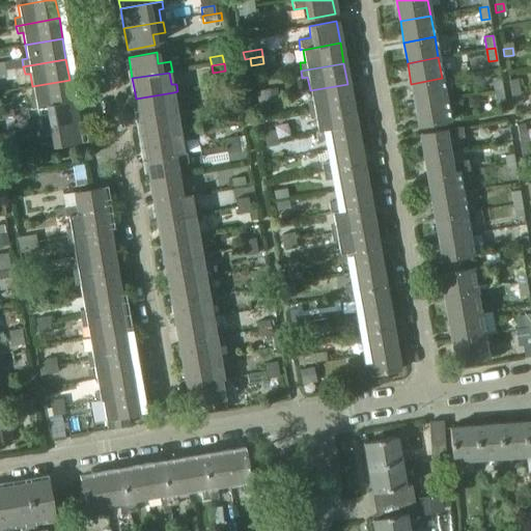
[(442,78),(411,84),(415,105),(446,99),(442,78)]
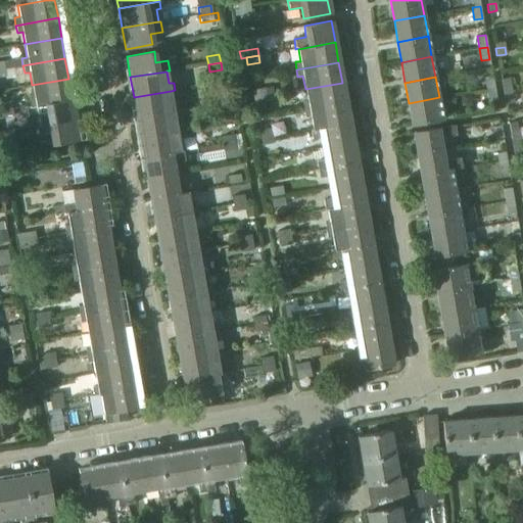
[(492,77),(484,78),(486,90),(494,88),(492,77)]
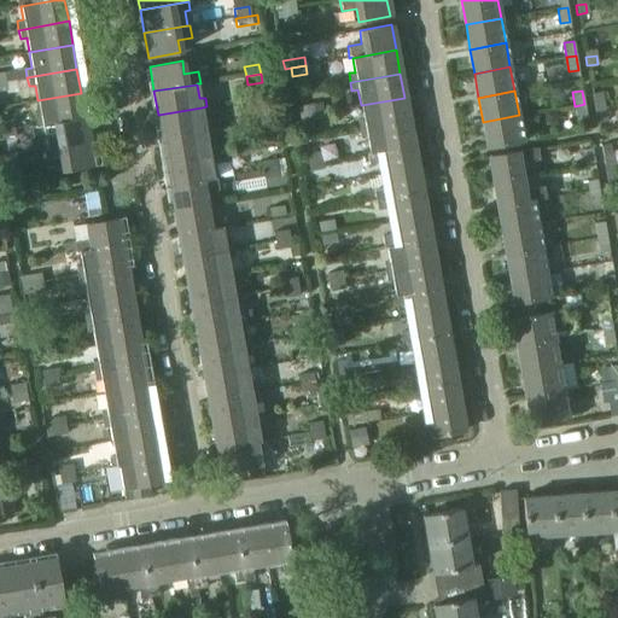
[(592,94),(594,109),(604,108),(601,92),(592,94)]
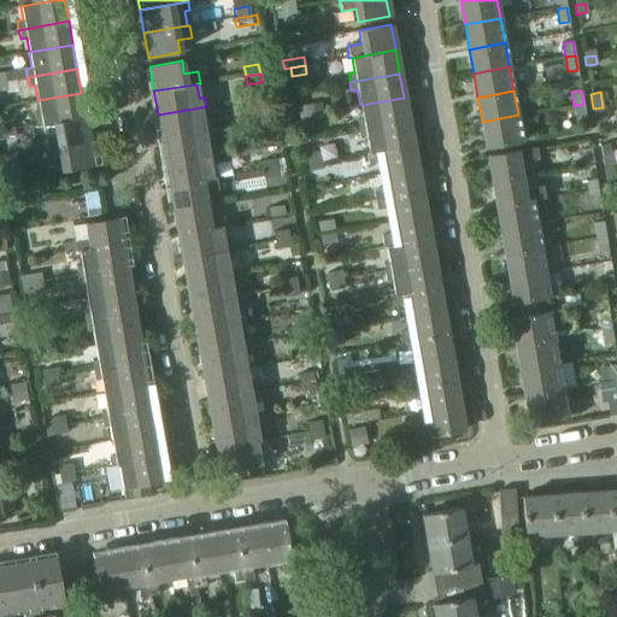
[(81,93),(37,100),(40,115),(34,116),(35,125),(84,117),(81,93)]
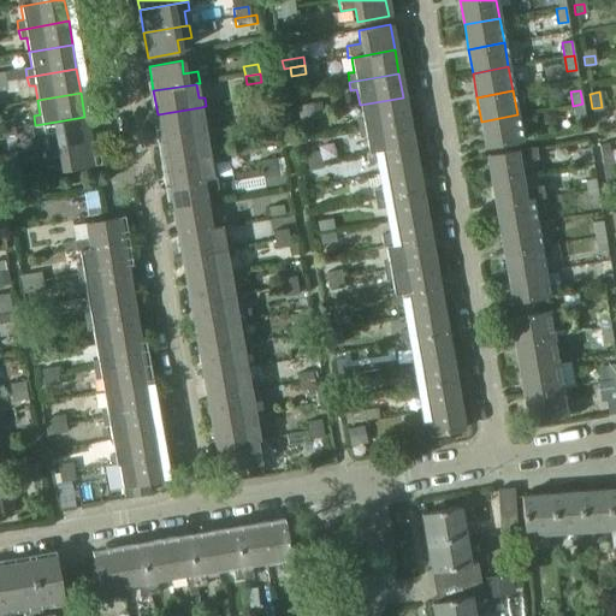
[(403,98),(360,105),(362,119),(356,120),(357,129),(407,120),(403,98)]
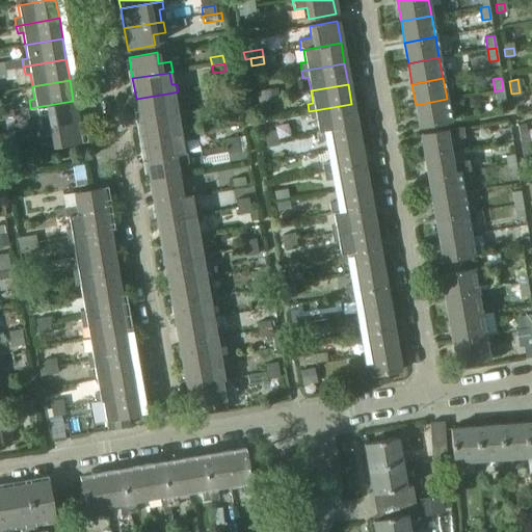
[(257,91),(258,101),(270,98),(269,89),(257,91)]
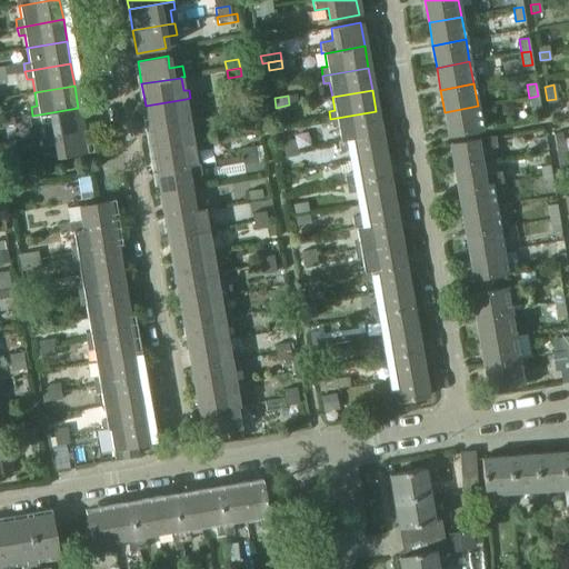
[(538,96),(529,98),(531,111),(540,109),(538,96)]
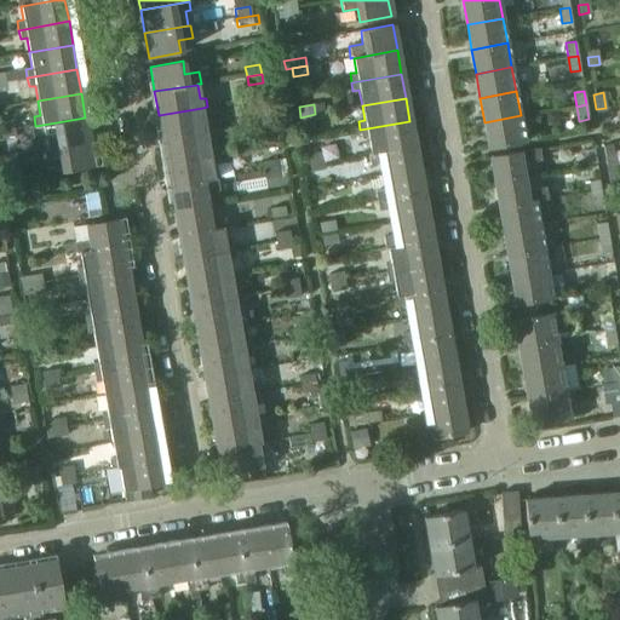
[(202,108),(159,115),(162,139),(206,132),(212,131),(211,121),(205,122),(202,108)]
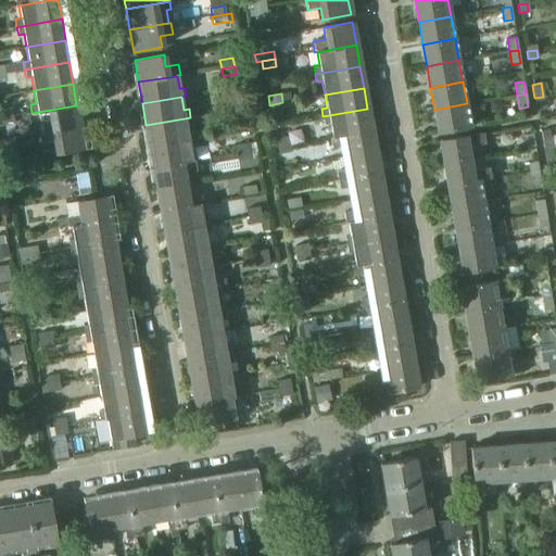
[(543,97),(534,98),(536,111),(545,109),(543,97)]
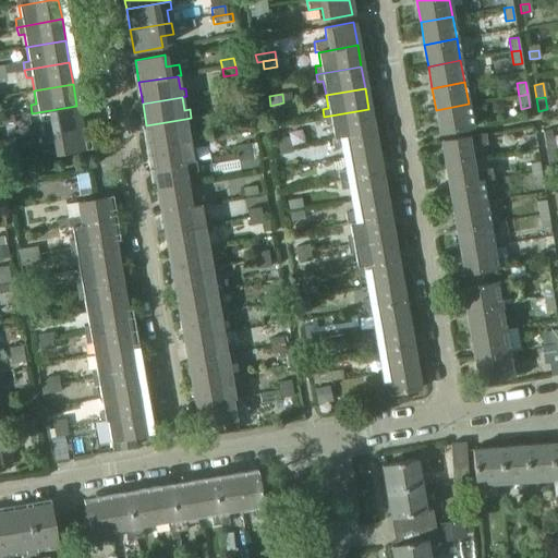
[(228,104),(230,111),(243,109),(241,101),(228,104)]
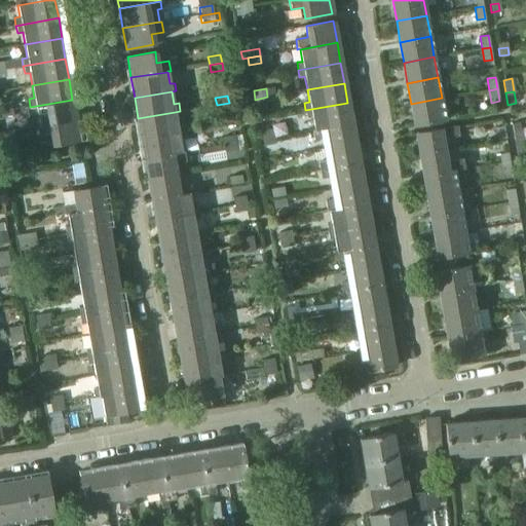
[(267,97),(255,100),(256,106),(268,103),(267,97)]
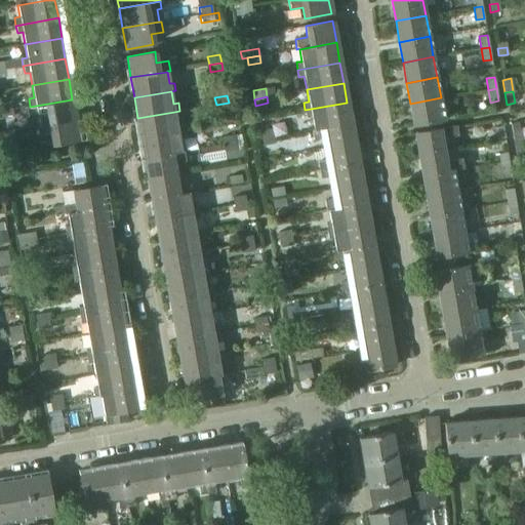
[(441,97),(410,104),(414,125),(438,121),(438,120),(444,119),(441,97)]
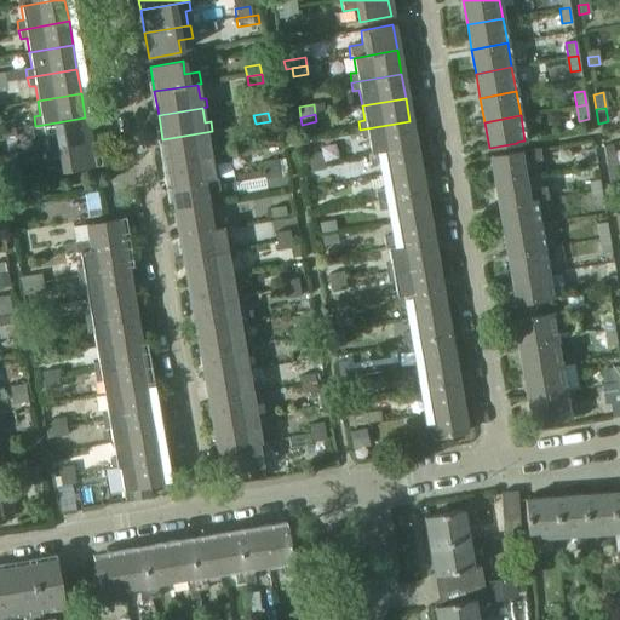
[(85,118),(35,126),(38,135),(42,133),(46,148),(90,141),(85,118)]
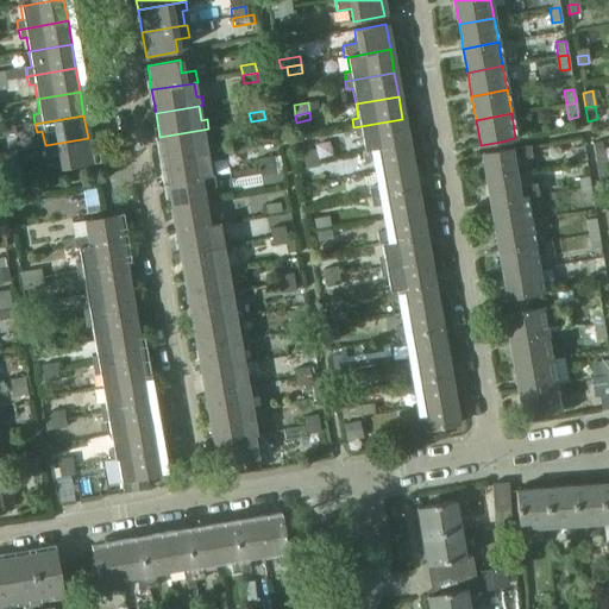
[(0,119),(0,129),(13,126),(12,118),(0,119)]
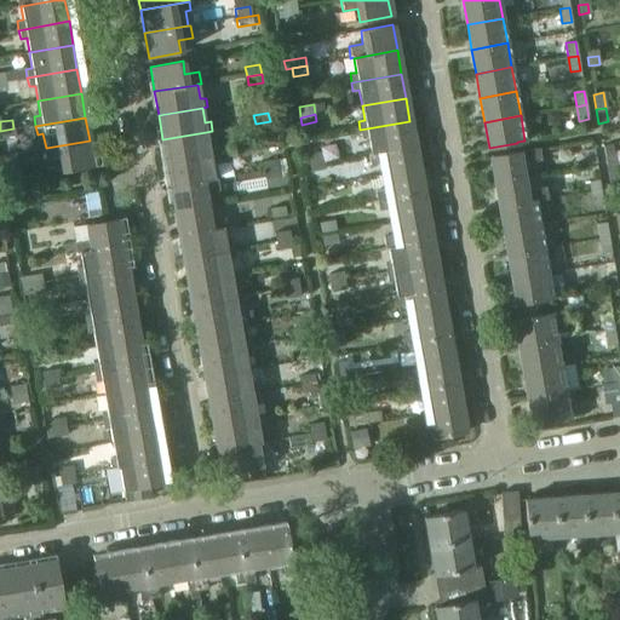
[(270,121),(256,124),(257,132),(271,130),(270,121)]
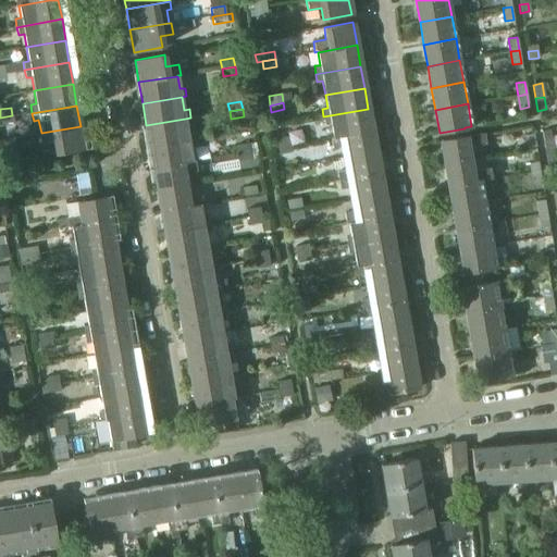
[(368,109),(323,116),(324,125),(330,124),(332,137),(372,131),(368,109)]
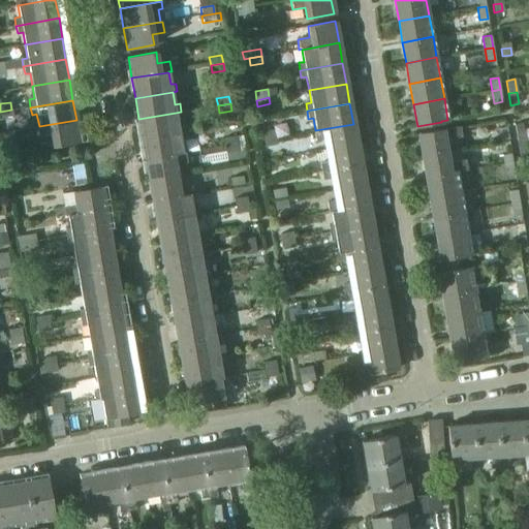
[(11,110),(0,112),(0,116),(1,119),(13,117),(11,110)]
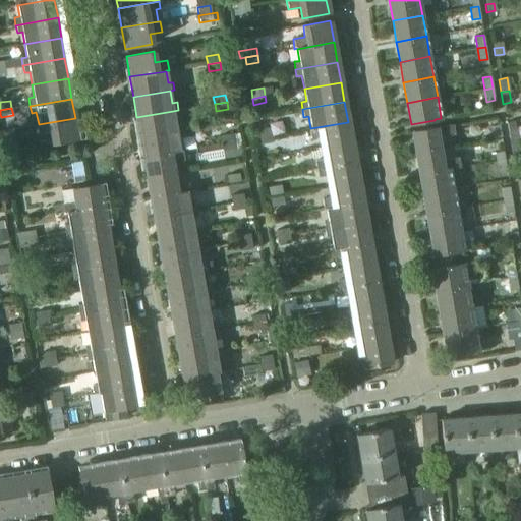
[(173,111),(136,117),(140,137),(181,130),(180,122),(175,123),(173,111)]
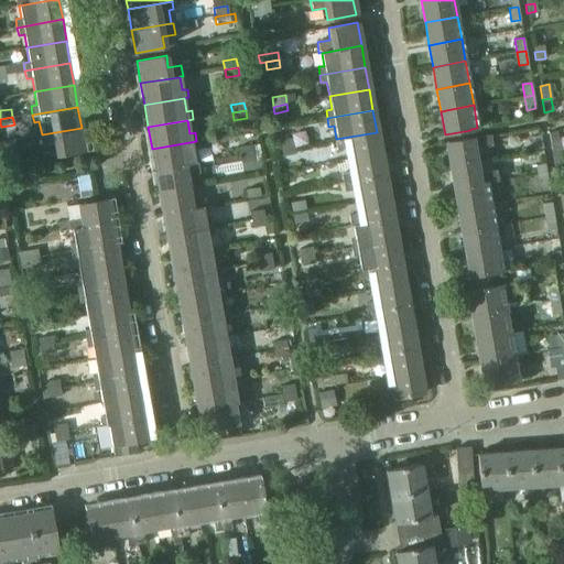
[(82,128),(42,134),(39,136),(41,147),(54,143),(56,155),(85,151),(82,128)]
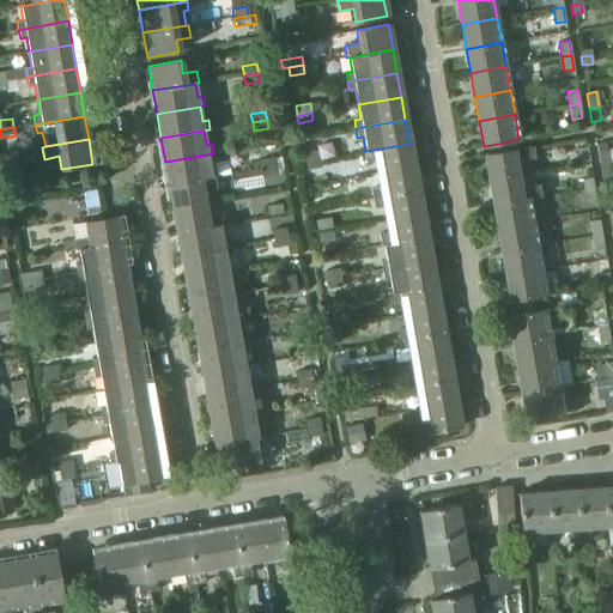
[(410,144),(365,151),(363,152),(365,163),(380,161),(382,173),(413,167),(410,144)]
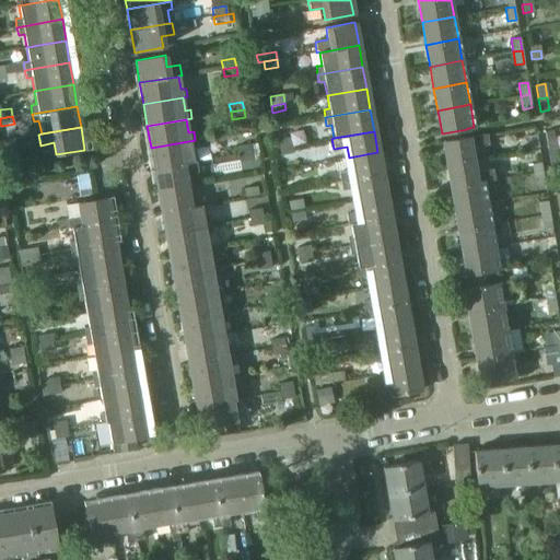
[(443,141),(446,164),(471,160),(469,148),(487,144),(486,135),(443,141)]
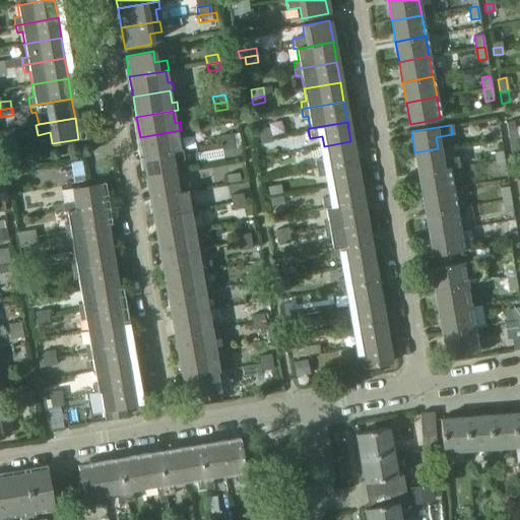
[(498,125),(490,126),(492,138),(500,137),(498,125)]
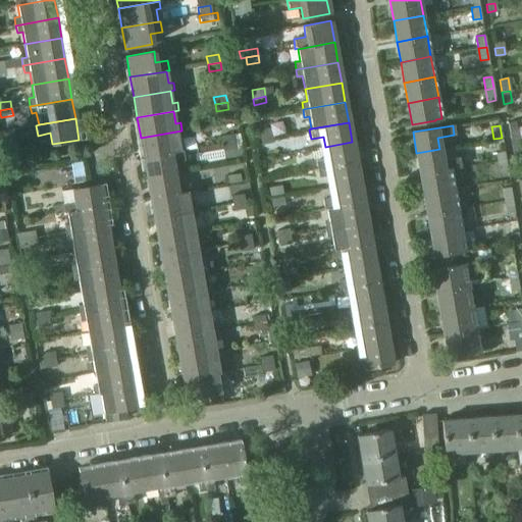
[(258,131),(260,138),(272,136),(270,128),(258,131)]
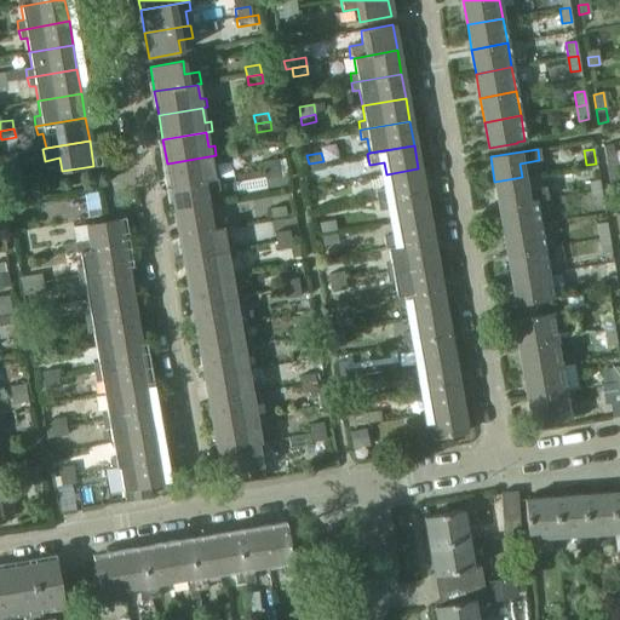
[(1,156),(3,166),(17,164),(16,154),(1,156)]
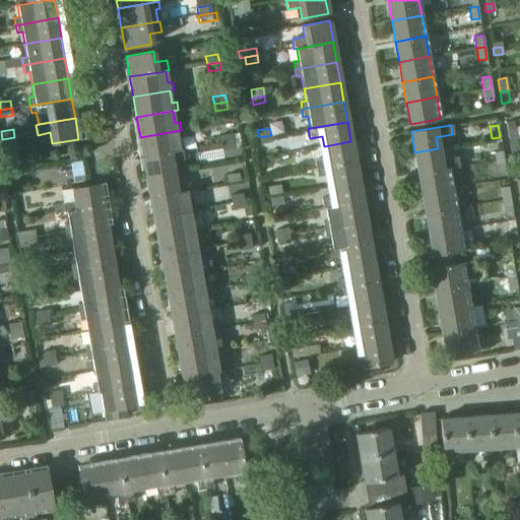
[(181,130),(140,137),(143,157),(180,150),(178,138),(183,137),(181,130)]
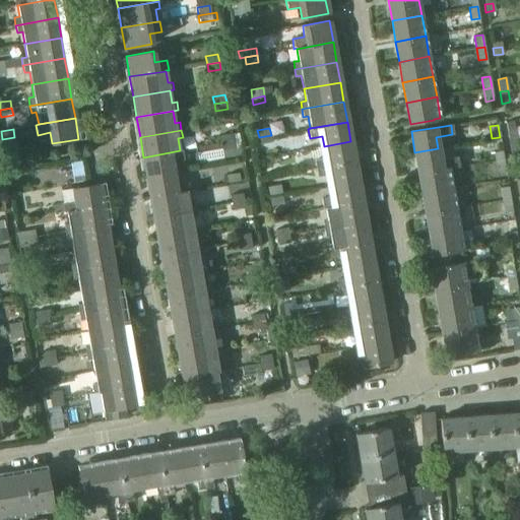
[(515,130),(507,131),(509,144),(517,143),(515,130)]
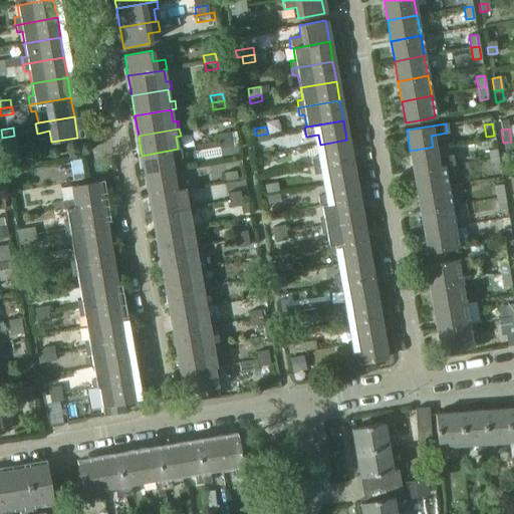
[(230,140),(229,133),(217,135),(218,142),(230,140)]
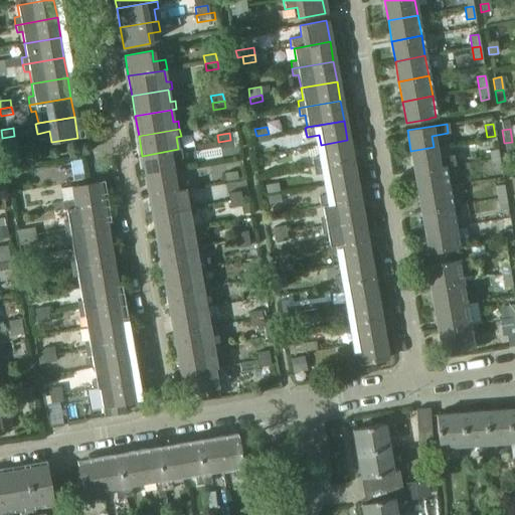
[(269,134),(256,136),(258,143),(270,141),(269,134)]
